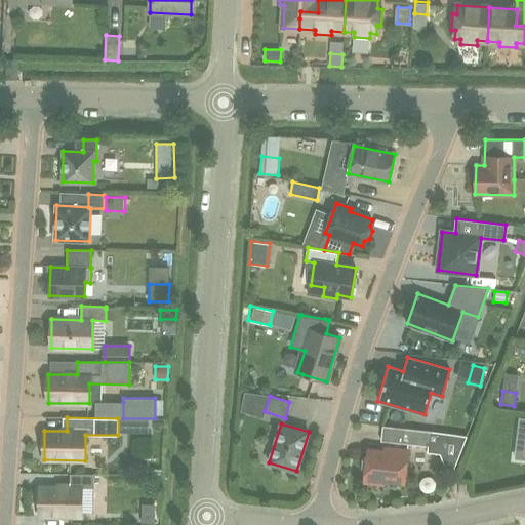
[(403,443),(426,446),(425,451),(437,453),(442,465),(441,466),(450,470),(463,435),(405,429),(403,443)]
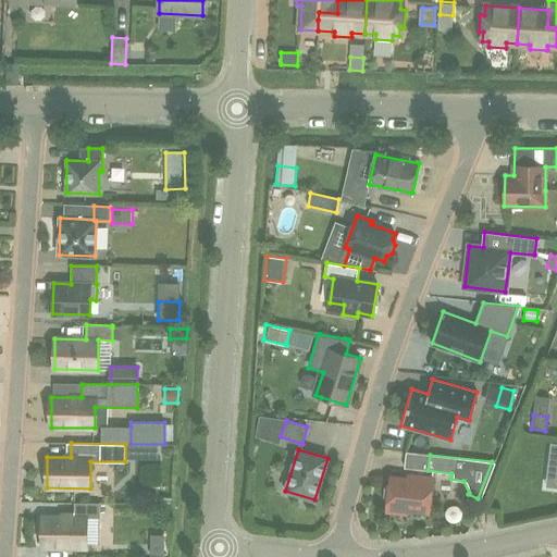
[(416,480),(391,478),(391,483),(385,487),(384,496),(388,502),(387,507),(429,512),(432,478),(417,477),(416,480)]
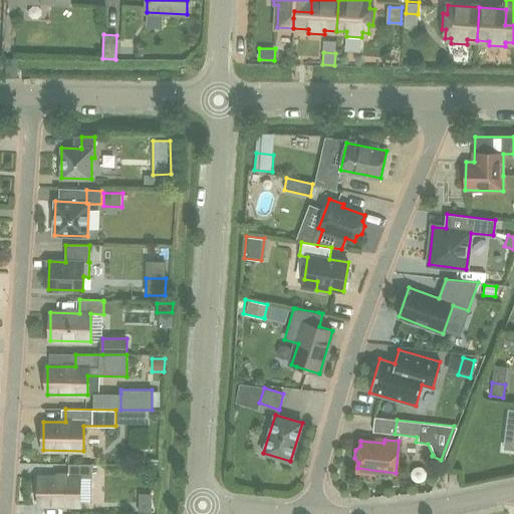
[(39,477),(39,505),(81,505),(81,501),(91,502),(92,478),(92,464),(68,464),(68,477),(39,477)]
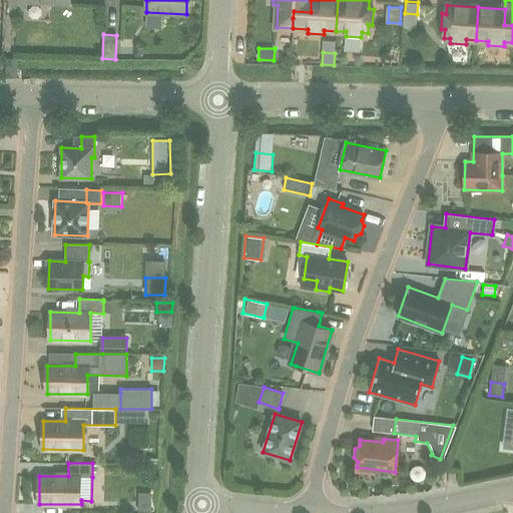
[(151,512),(151,499),(138,499),(138,512),(151,512)]
